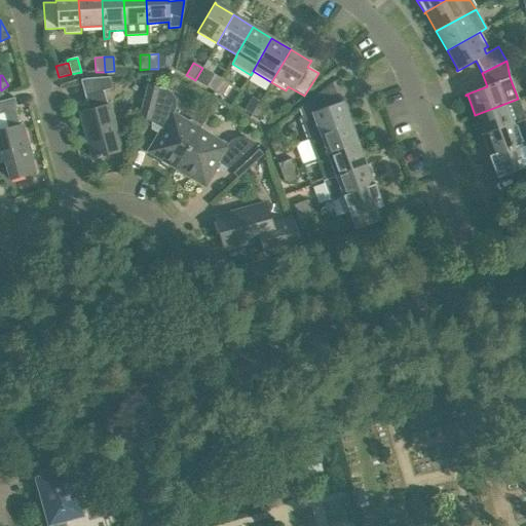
[(214,91),(222,79),(214,75),(207,87),(214,91)]
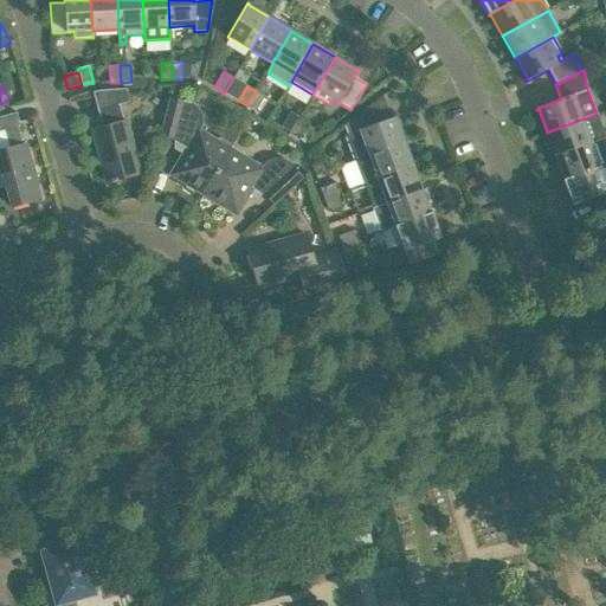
[(123,122),(120,105),(130,102),(127,89),(100,91),(94,92),(98,111),(103,128),(92,130),(107,182),(111,181),(113,184),(117,181),(117,180),(140,174),(126,122),(123,122)]
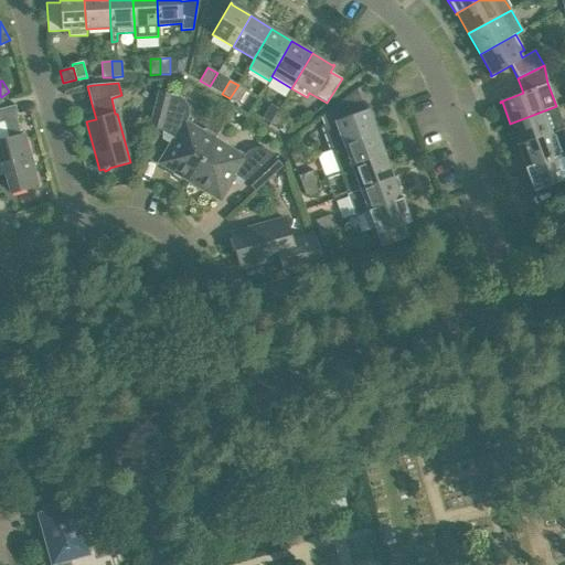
[(238,104),(246,91),(238,85),(230,98),(238,104)]
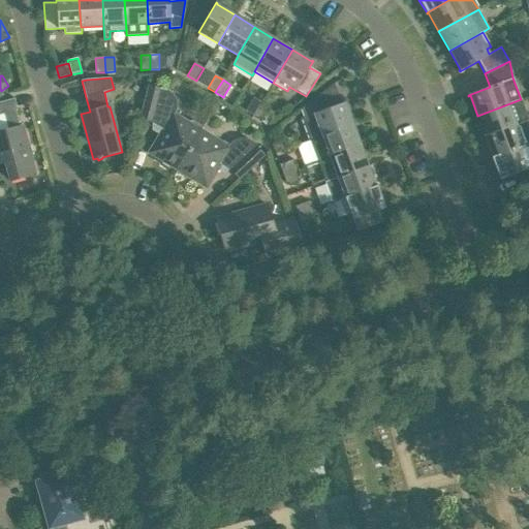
[(339,104),(334,90),(331,87),(334,85),(333,84),(301,110),(302,111),(303,109),(306,117),(301,119),(309,141),(316,137),(353,125),(345,103),(346,103),(345,102),(339,104)]
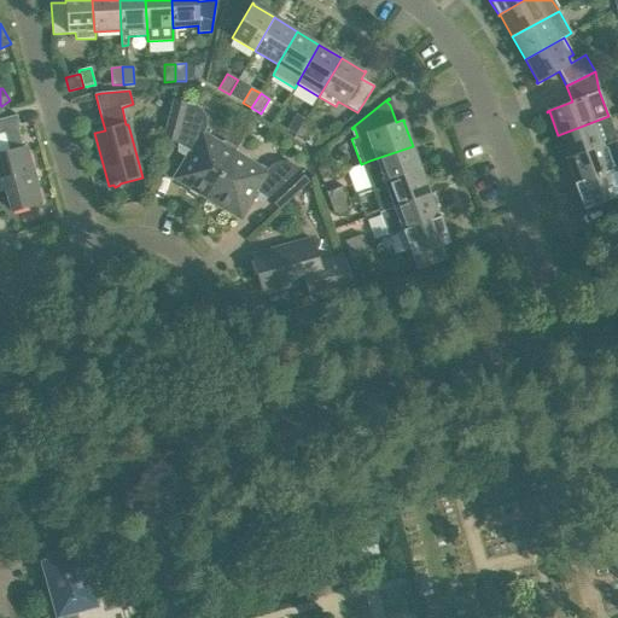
[(219,143),(203,134),(207,126),(205,117),(200,110),(193,105),(194,105),(173,99),(163,139),(178,144),(191,151),(175,179),(188,187),(190,192),(198,197),(203,196),(209,199),(238,149),(225,141),(219,143)]
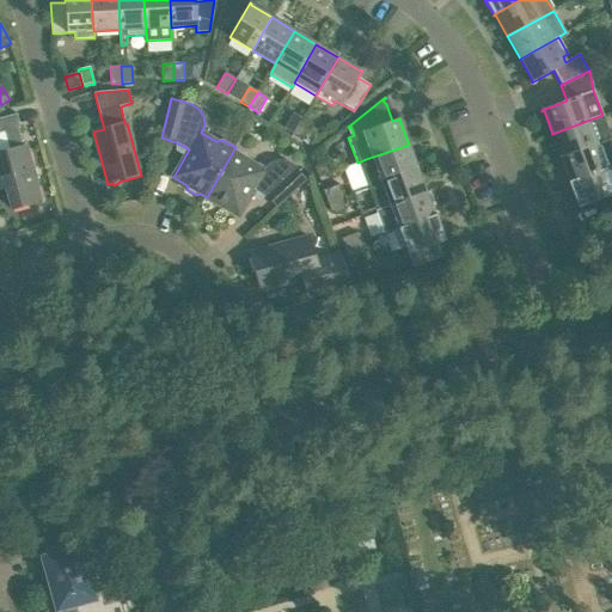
[(23,147),(18,128),(20,128),(17,114),(0,117),(0,133),(5,132),(10,151),(0,152),(0,188),(6,187),(12,209),(41,202),(25,146),(23,147)]
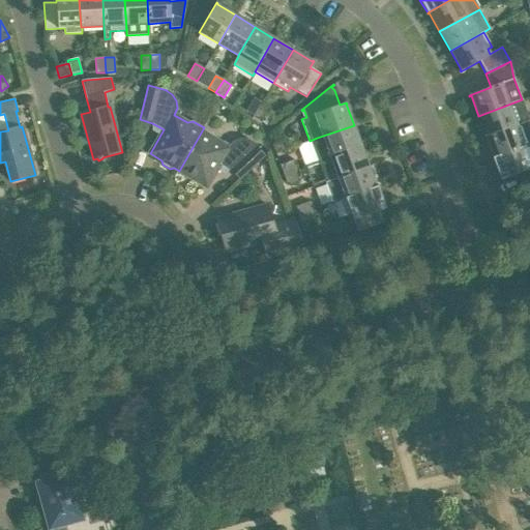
[(254,116),(262,102),(254,98),(246,111),(254,116)]
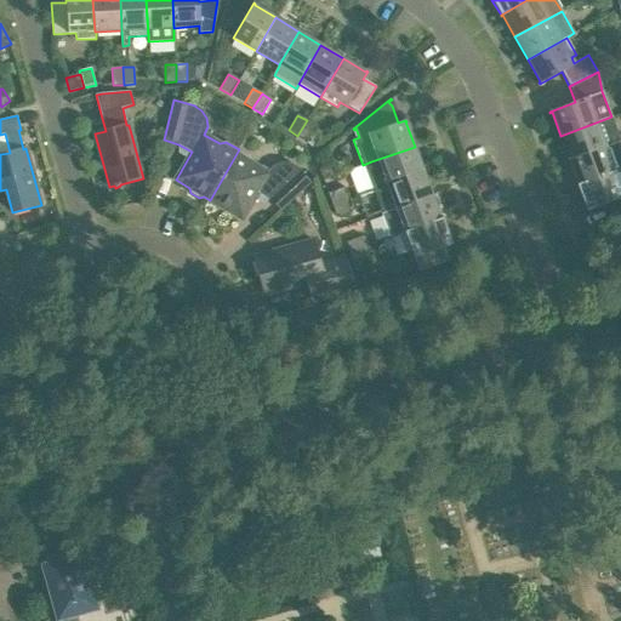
[(569,160),(620,141),(611,117),(560,136),(569,160)]
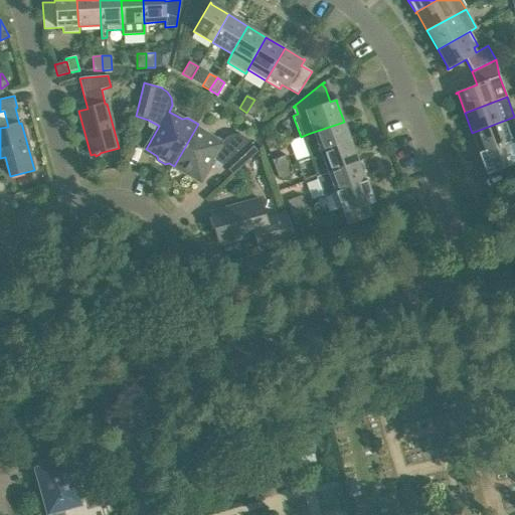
[(254,117),(262,105),(254,100),(246,113),(254,117)]
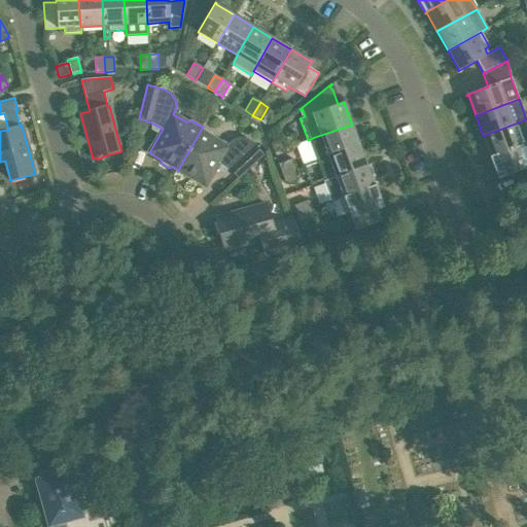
[(490,157),(526,143),(526,119),(483,136),(491,156),(489,156),(490,157)]
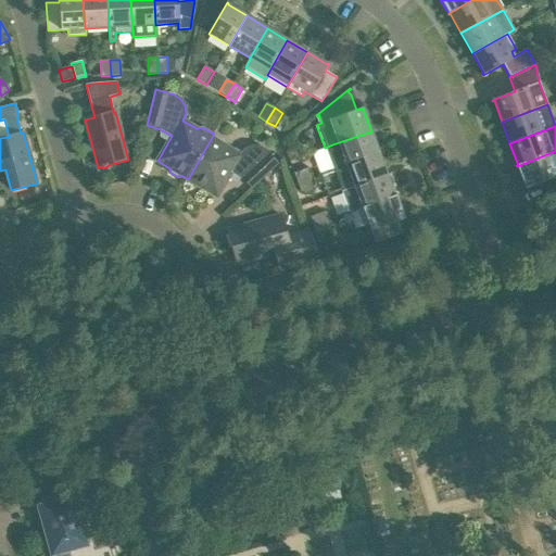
[(333,169),(346,165),(379,153),(371,131),(332,144),(325,148),(333,169)]
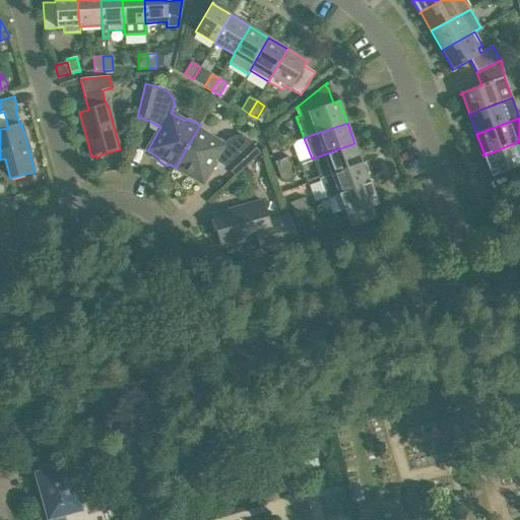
[(224,145),(212,137),(210,131),(200,125),(176,168),(179,170),(180,174),(187,178),(191,177),(202,184),(216,160),(224,166),(235,177),(260,152),(249,141),(243,137),(236,137),(229,139),(224,145)]
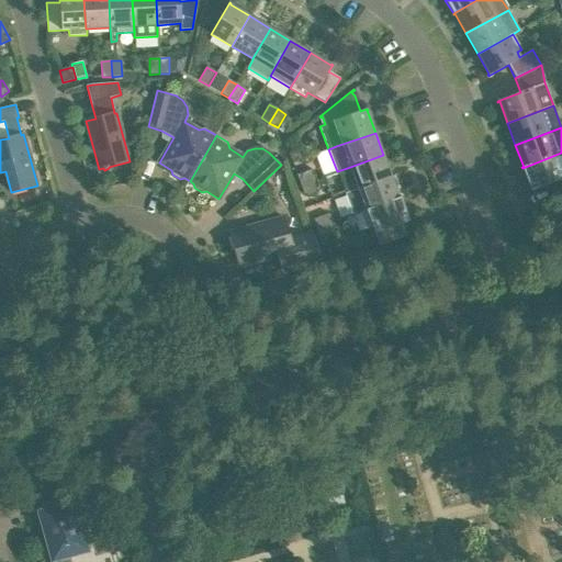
[(292,164),(307,158),(303,147),(289,153),(292,164)]
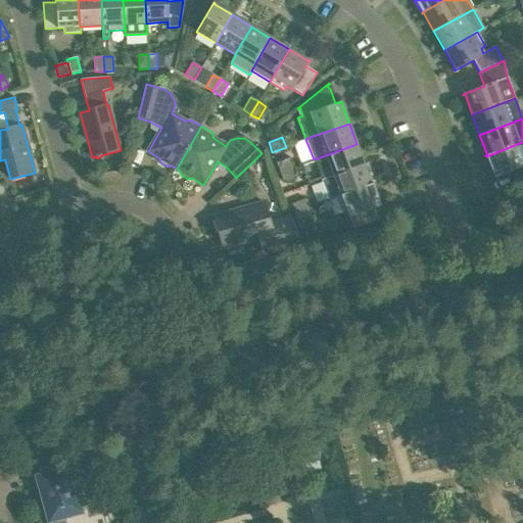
[(522,182),(522,142),(486,156),(493,178),(513,171),(518,184),(522,182)]
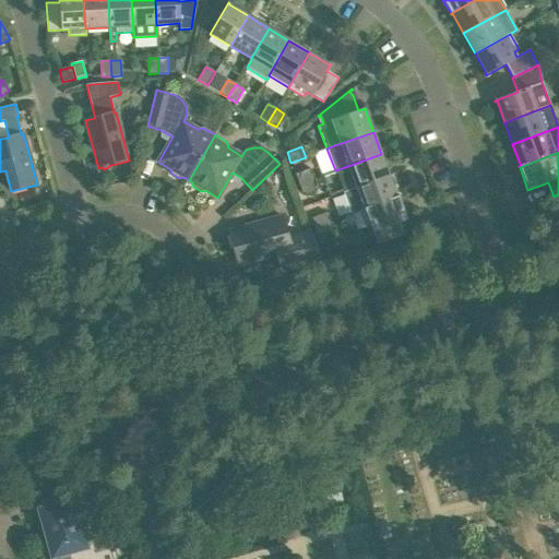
[(343,192),(390,177),(381,154),(348,166),(335,170),(343,192)]
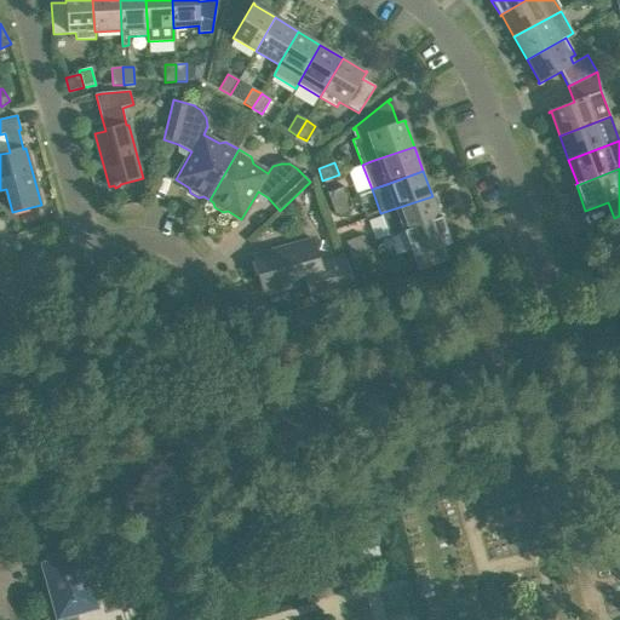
[(332,204),(348,197),(344,187),(327,193),(332,204)]
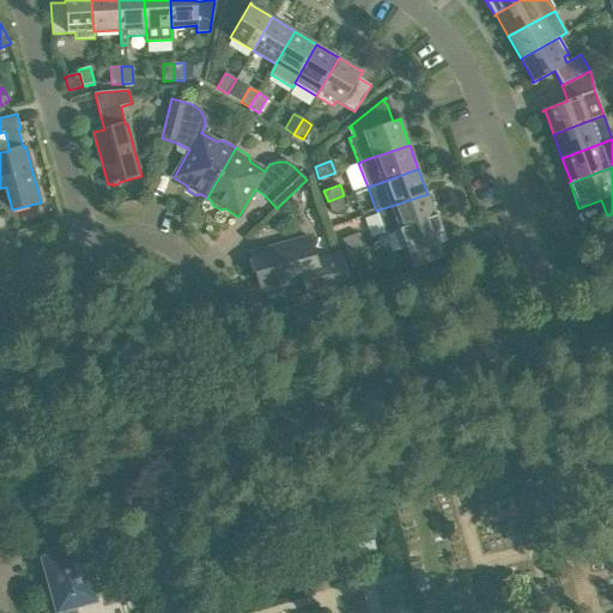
[(435,216),(428,194),(376,211),(384,235),(393,231),(394,231),(437,216),(436,216),(435,216)]
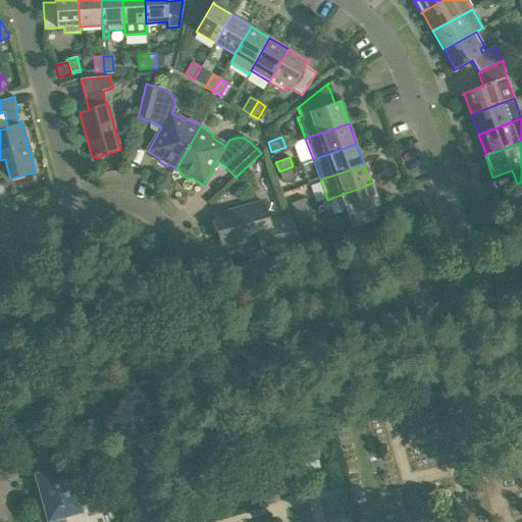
[(282,179),(296,174),(293,166),(279,171),(282,179)]
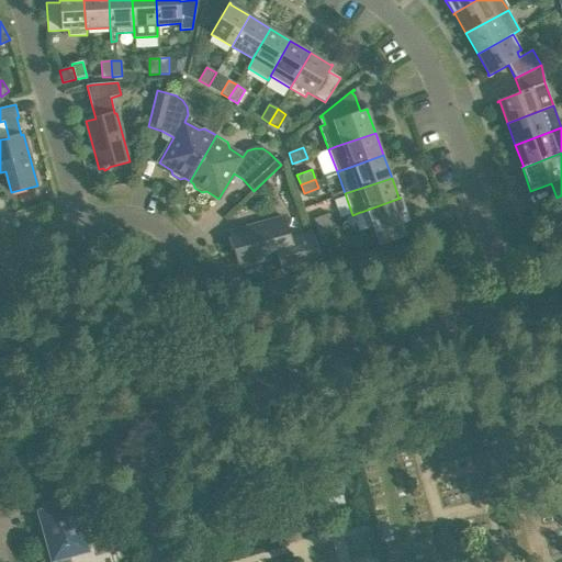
[(406,236),(402,224),(408,221),(401,198),(361,212),(367,228),(372,227),(380,246),(406,236)]
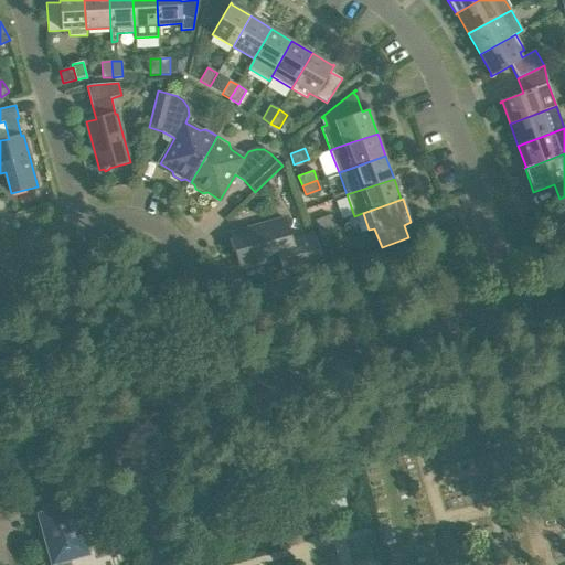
[(319,230),(333,224),(330,215),(315,221),(319,230)]
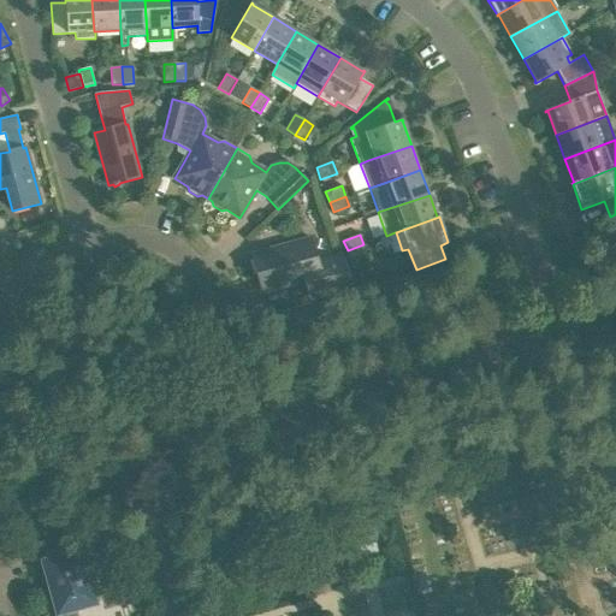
[(311,238),(253,254),(264,292),(306,280),(312,298),(350,288),(342,254),(317,261),(311,238)]
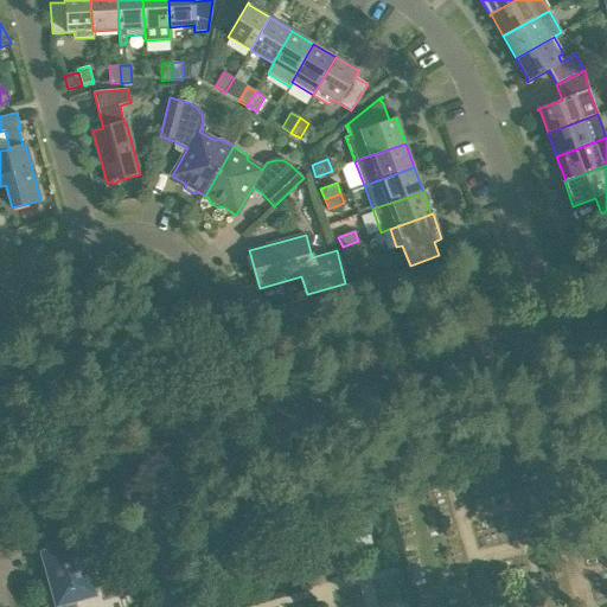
[(346,257),(362,251),(358,241),(343,247),(346,257)]
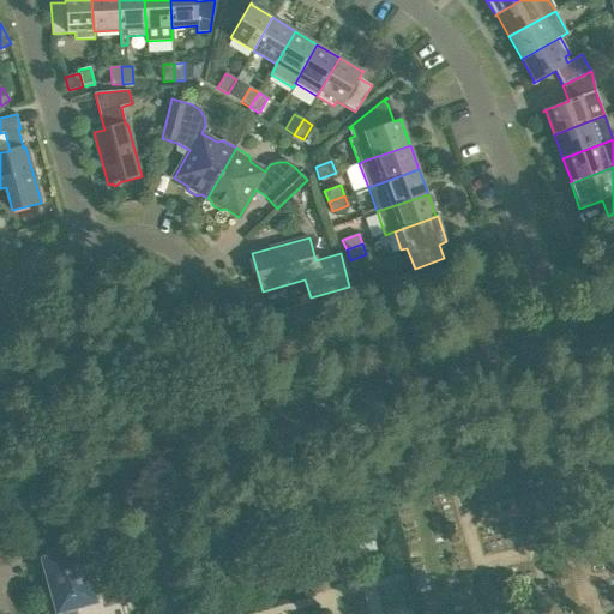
[(361,554),(377,551),(372,531),(341,540),(345,558),(361,554)]
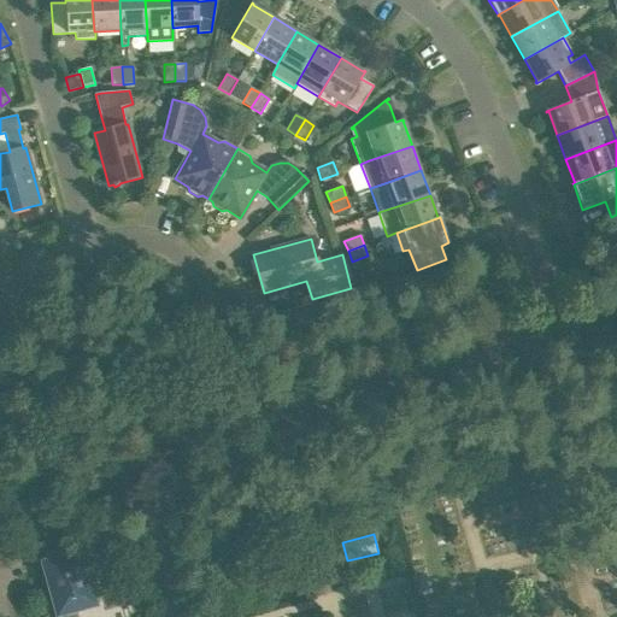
[(68,547),(45,553),(54,587),(50,588),(58,616),(77,610),(76,606),(95,601),(90,585),(97,582),(89,559),(84,562),(81,551),(70,554),(68,547)]
